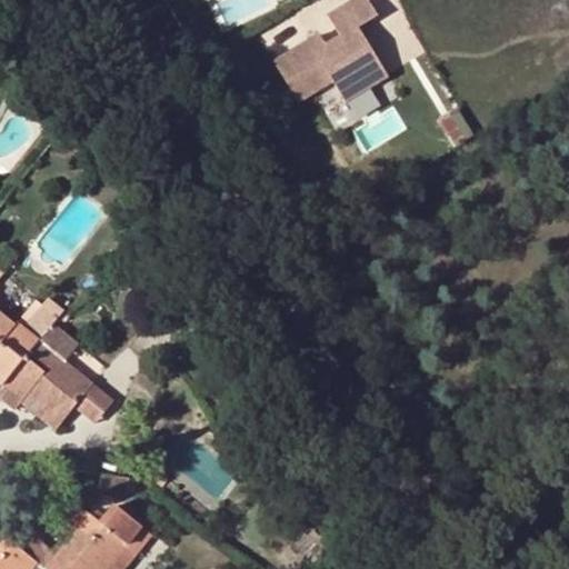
[(228,0),(239,20),(276,2),(275,0),(228,0)]
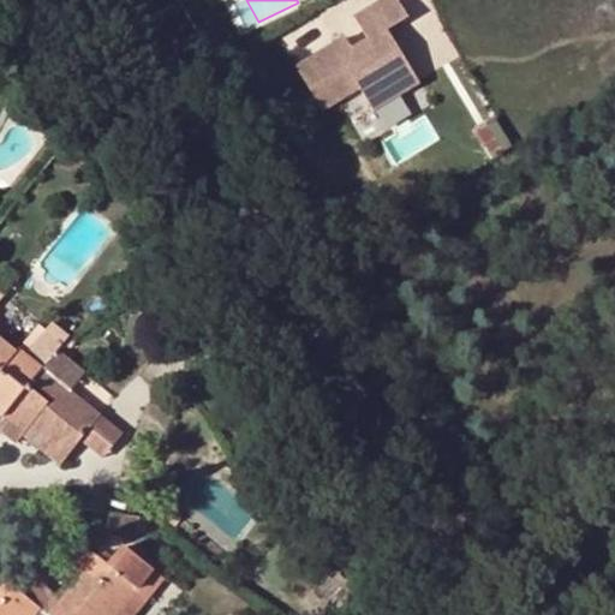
[(381,0),(353,17),(368,41),(348,52),(345,45),(334,52),(330,46),(292,69),(318,113),(356,90),(369,113),(418,83),(387,30),(407,17),(396,0),(381,0)]
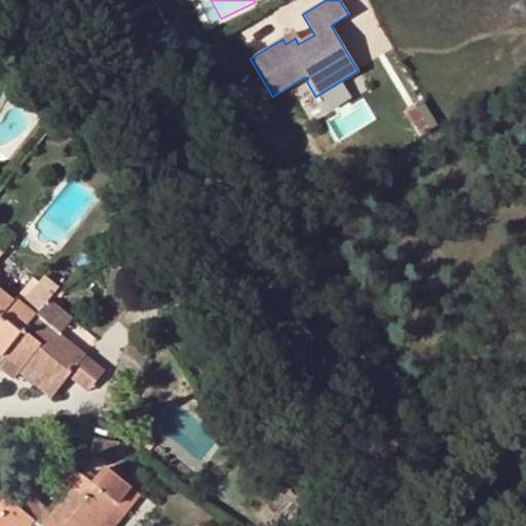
[(182,32),(174,37),(181,48),(189,43),(182,32)]
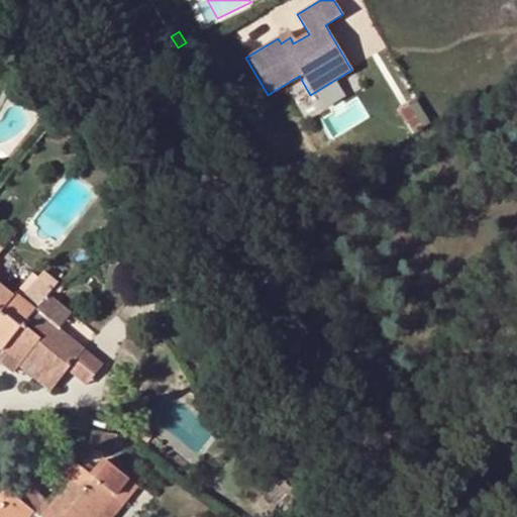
[(278,38),(281,43),(290,37),(287,33),(278,38)]
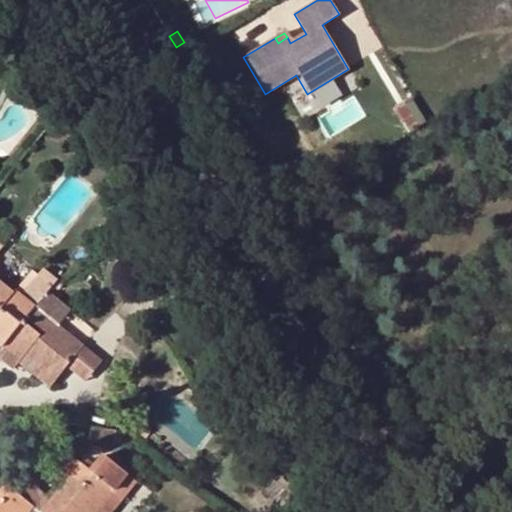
[(0,247),(0,336),(5,341),(28,314),(33,308),(55,280),(41,269),(19,296),(2,283),(0,284),(0,250),(1,249),(0,247)]
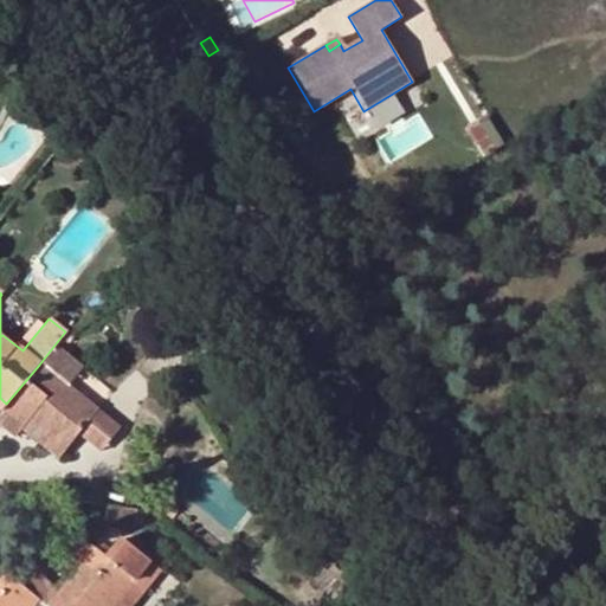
[(39,365),(33,372),(52,388),(59,380),(39,365)]
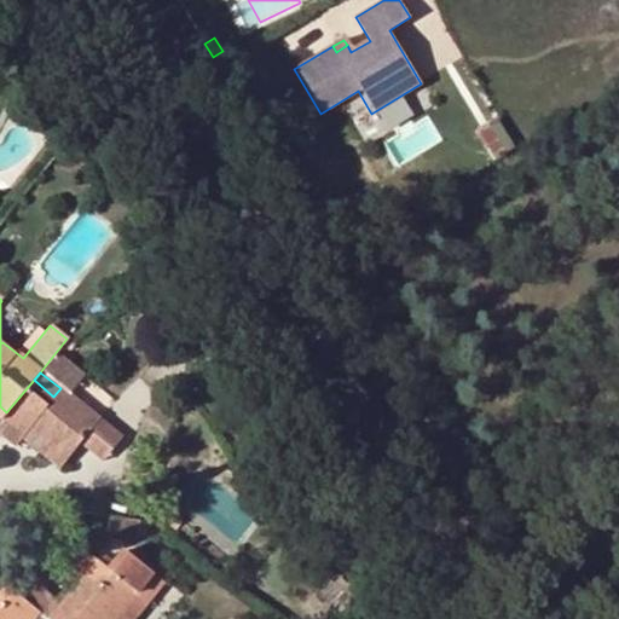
[(6,412),(3,418),(0,422),(0,435),(12,446),(27,431),(30,424),(38,431),(33,435),(48,449),(44,456),(59,468),(98,418),(61,388),(53,397),(34,380),(6,412)]
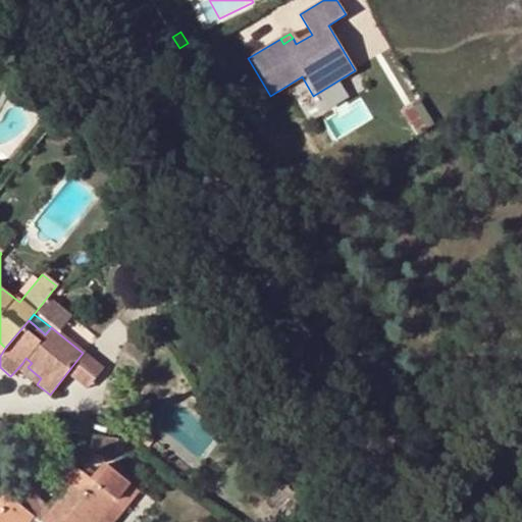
[(84,352),(83,353),(66,374),(87,390),(104,368),(84,352)]
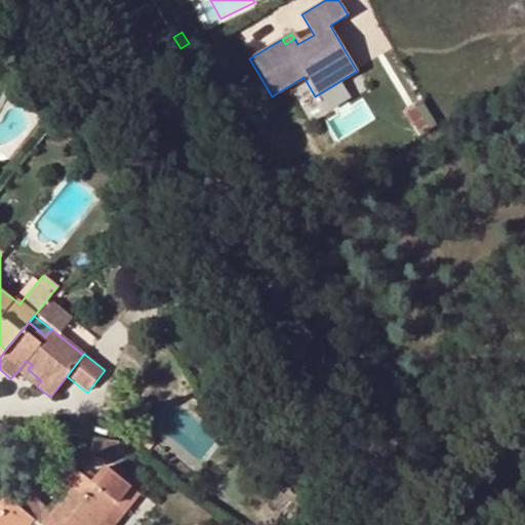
[(23,365),(28,369),(32,365),(26,360),(23,365)]
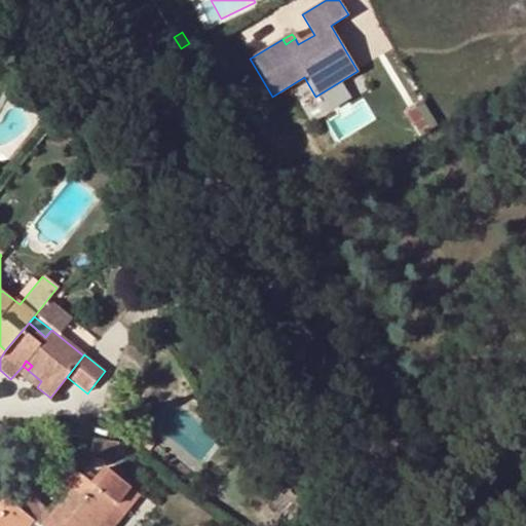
[(118,442),(95,440),(91,455),(116,458),(118,442)]
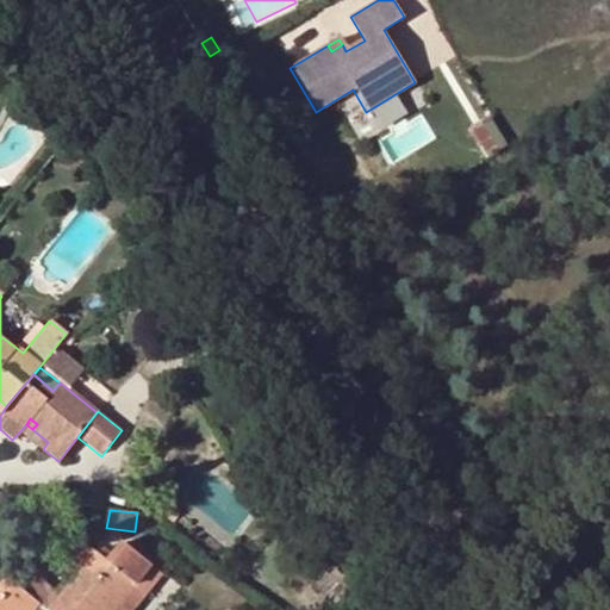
[(325,526),(312,535),(323,552),(336,542),(325,526)]
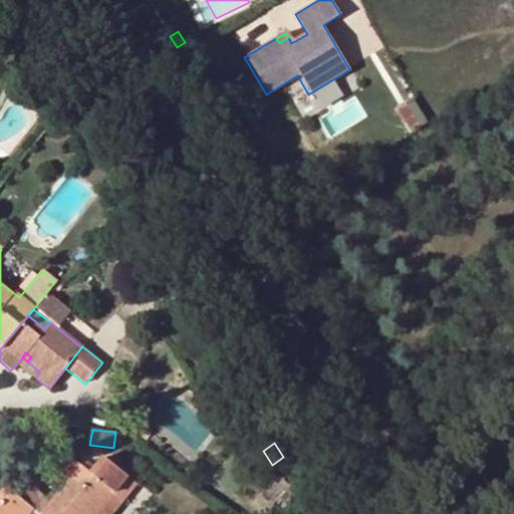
[(70,478),(40,513),(97,513),(129,477),(103,457),(90,473),(69,456),(58,469),(70,478)]
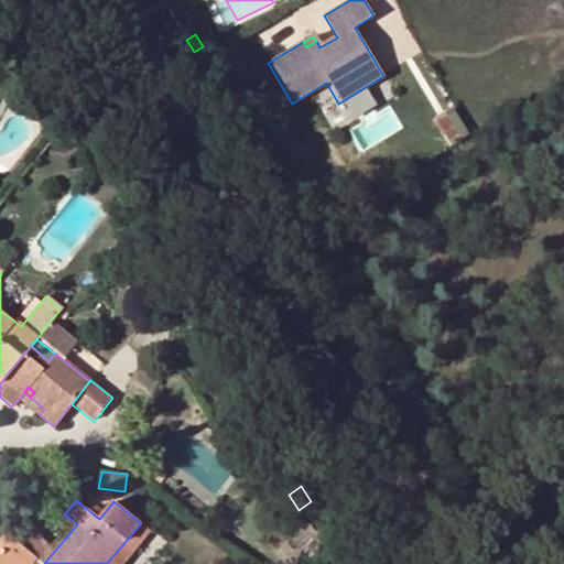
[(121,563),(150,531),(141,523),(107,563),(121,563)]
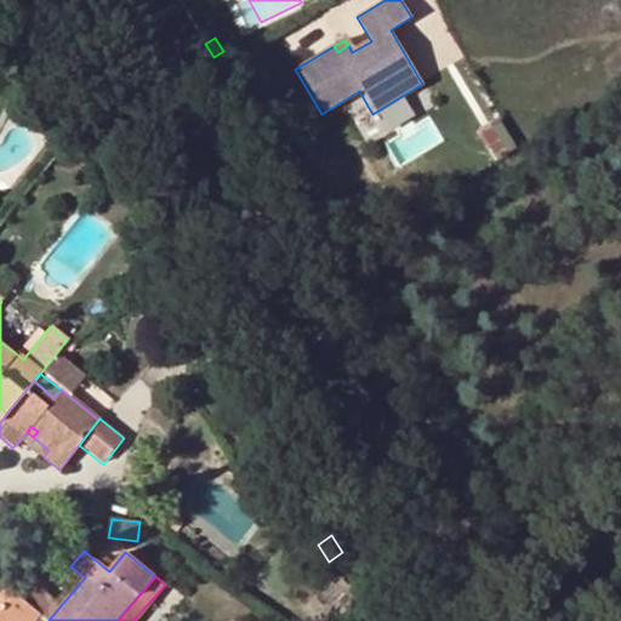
[(0,620),(34,620),(39,615),(0,584),(0,620)]
